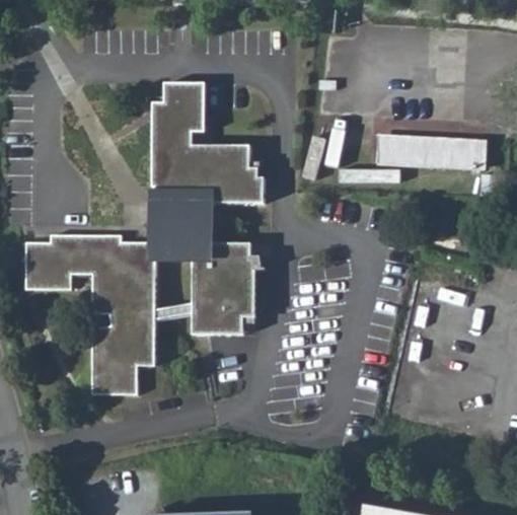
[(89,330),(88,396),(134,396),(135,367),(151,367),(152,310),(152,260),(190,260),(189,289),(193,289),(193,303),(193,313),(193,340),(244,340),(244,322),(255,323),(255,265),(252,265),(252,248),(213,248),(213,243),(213,240),(213,238),(212,235),(211,232),(210,230),(209,228),(208,225),(206,223),(205,221),(203,219),(201,217),(197,214),(195,213),(193,212),(192,211),(190,210),(190,209),(190,208),(190,207),(190,205),(268,205),(268,179),(253,179),(253,148),(196,147),(196,134),(209,134),(209,85),(168,84),(167,104),(156,104),(155,189),(159,189),(159,205),(153,204),(152,244),(119,244),(119,237),(48,236),(48,244),(23,244),(22,291),(68,291),(68,276),(89,276),(89,315),(106,315),(109,327),(89,330)]
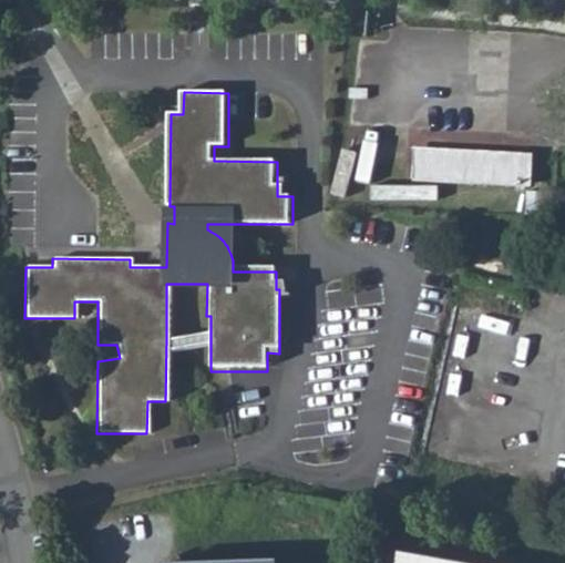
[(414,146),(414,174),(527,182),(528,154),(504,152),(503,160),(444,155),(444,147),(414,146)]
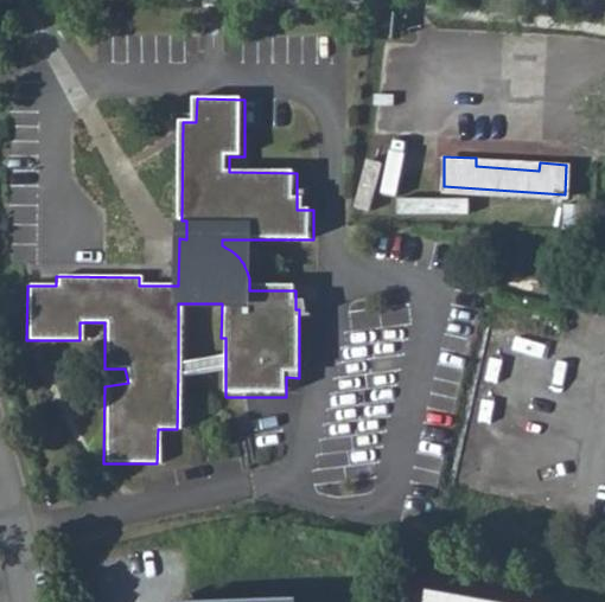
[(540,162),(476,158),(476,166),(539,171),(540,162)]
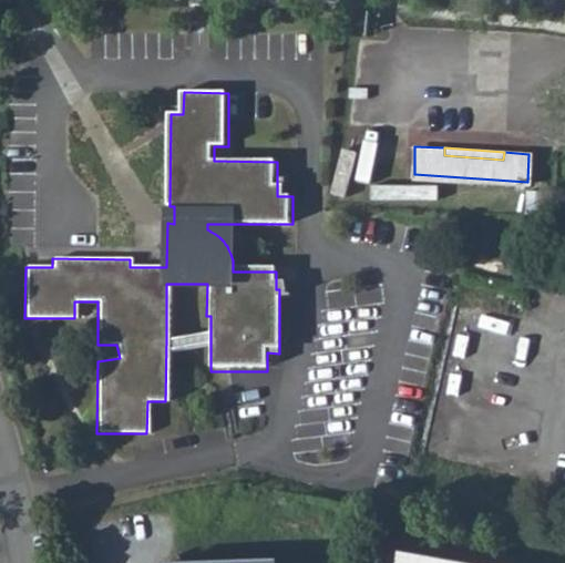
[(439,194),(439,181),(372,178),(372,192),(439,194)]
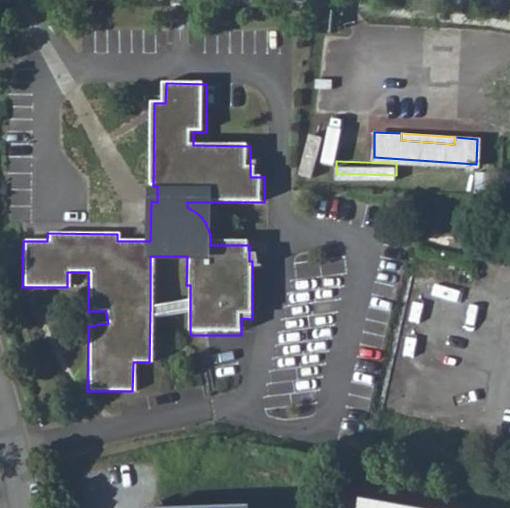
[(474,169),(472,189),(488,190),(489,170),(474,169)]
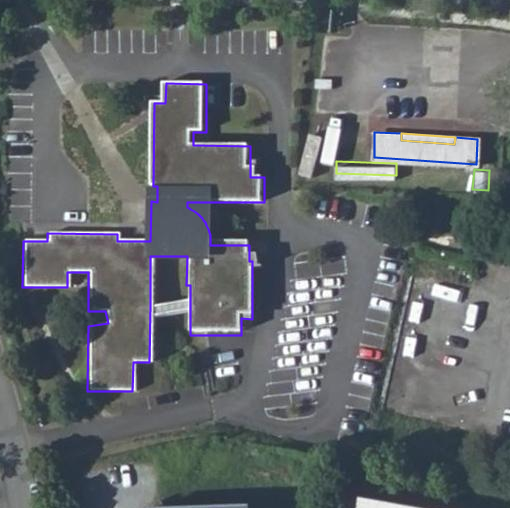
[(150,306),(150,316),(190,309),(190,299),(150,306)]
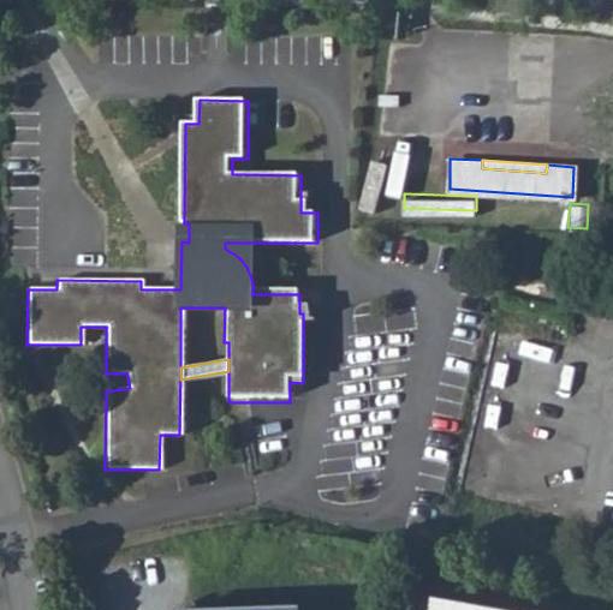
[(106,374),(106,392),(130,388),(126,374),(106,374)]
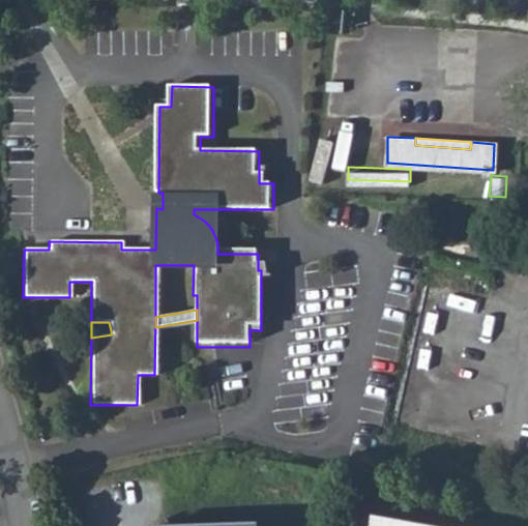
[(438,525),(372,514),(370,525),(438,525)]
